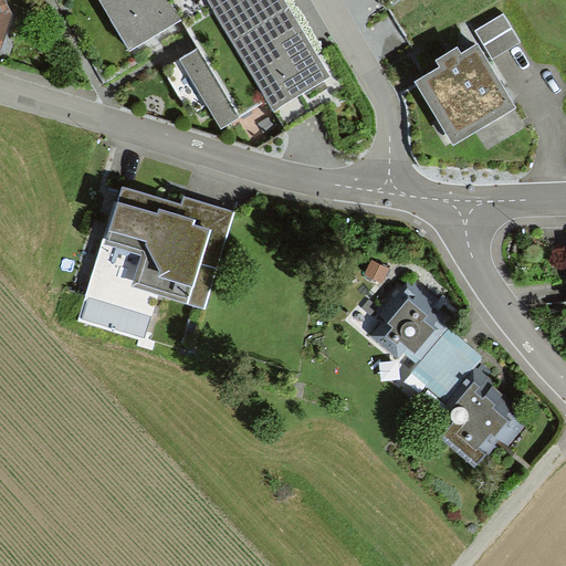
[(0,0),(0,51),(13,17),(4,0),(0,0)]
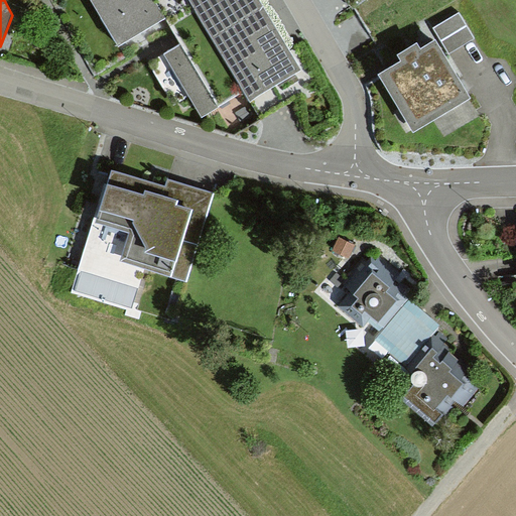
[(88,0),(118,48),(163,21),(150,0),(88,0)]
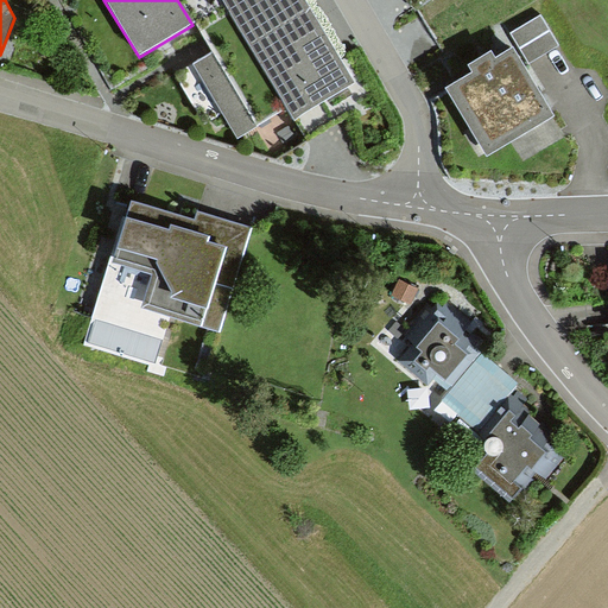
[(219,0),(229,19),(289,113),(292,121),(355,86),(303,0),(219,0)]
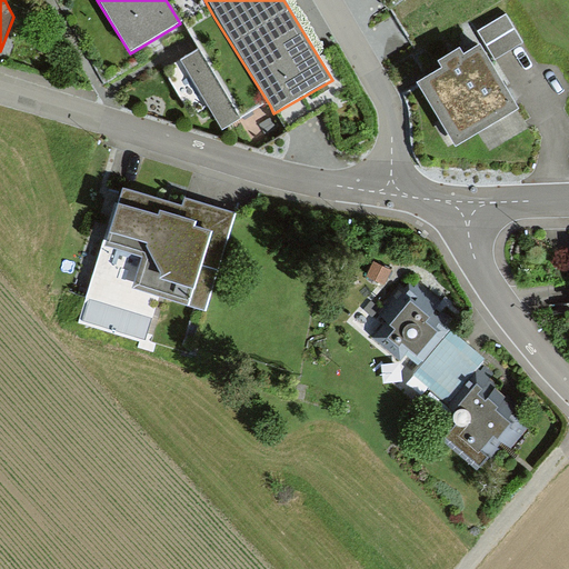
[(506,12),(478,29),(495,58),(523,41),(506,12)]
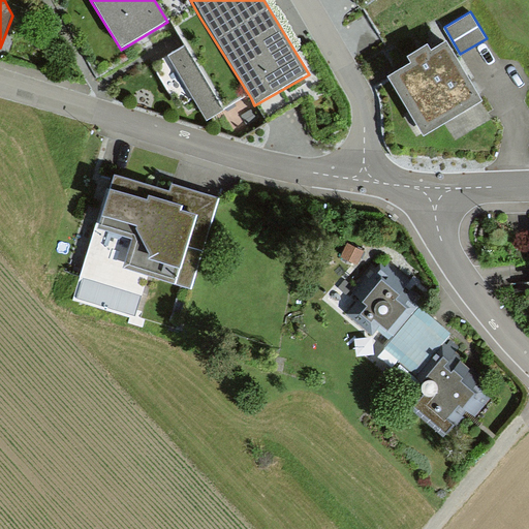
[(166,58),(209,124),(251,98),(199,17),(174,33),(183,48),(175,52),(166,58)]
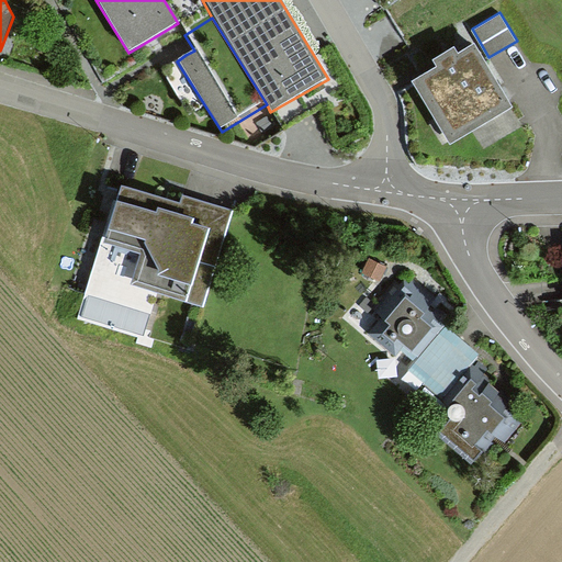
[(438,67),(415,80),(450,139),(509,104),(501,89),(475,46),(459,56),(454,47),(434,60),(438,67)]
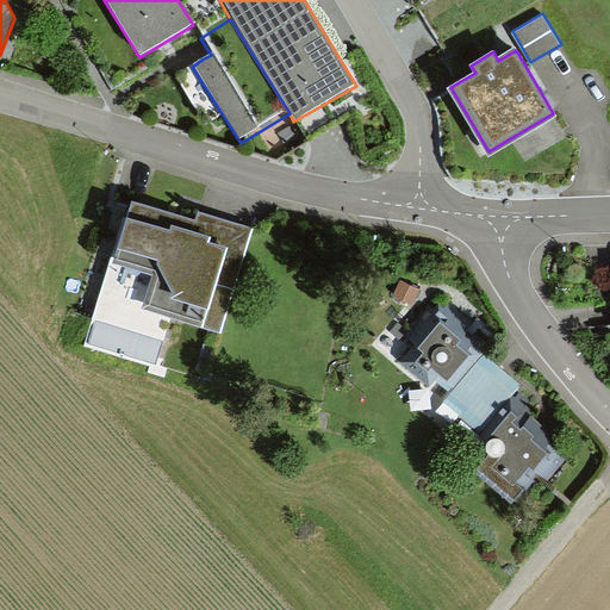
[(219,325),(254,224),(199,206),(197,213),(131,192),(110,256),(153,271),(142,299),(219,325)]
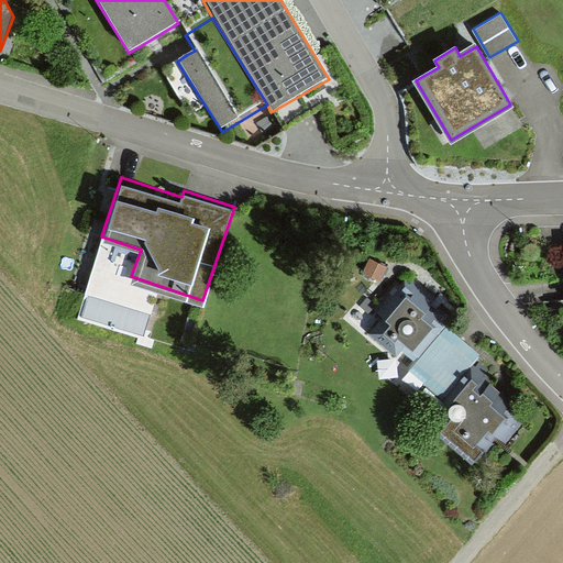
[(387,265),(370,256),(363,269),(381,278),(387,265)]
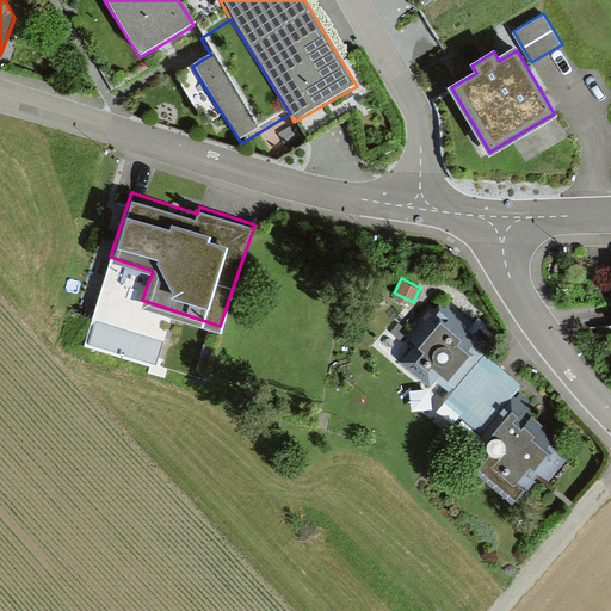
[(481,426),(522,381),(486,349),(475,340),(469,346),(464,341),(457,335),(469,322),(443,300),(412,333),(419,340),(403,357),(429,380),(439,366),(457,383),(446,395),(481,426)]
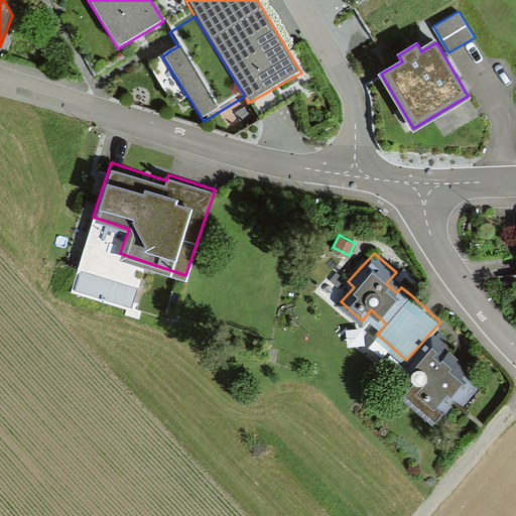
[(456,395),(465,403),(478,388),(450,364),(453,361),(442,353),(440,356),(433,350),(436,347),(433,344),(408,372),(413,377),(400,391),(433,420),(456,395)]
